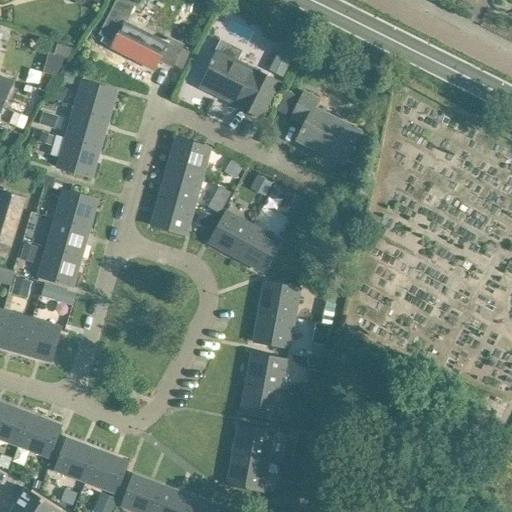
[(112,49),(126,56),(140,62),(142,58),(156,65),(158,60),(172,67),(182,46),(168,39),(166,43),(126,23),(134,7),(119,0),(116,0),(99,35),(115,43),(112,49)]
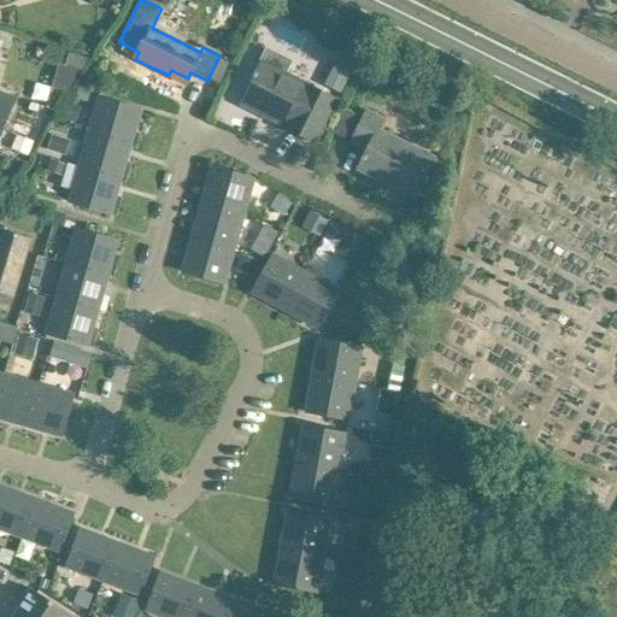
[(266,48),(260,62),(252,78),(254,80),(242,103),(274,118),(271,122),(317,144),(339,100),(286,75),(293,62),(266,48)]
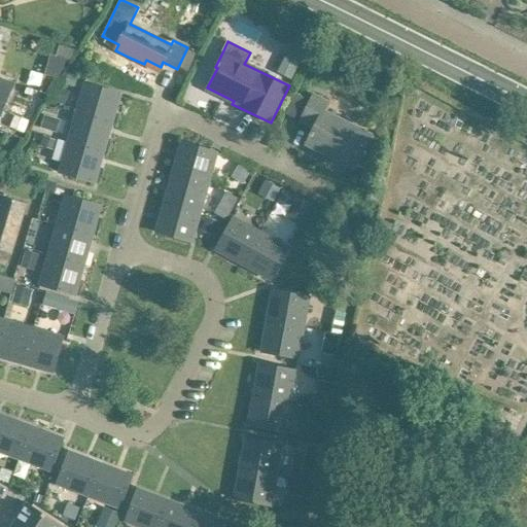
[(0,116),(14,85),(0,80),(0,116)]
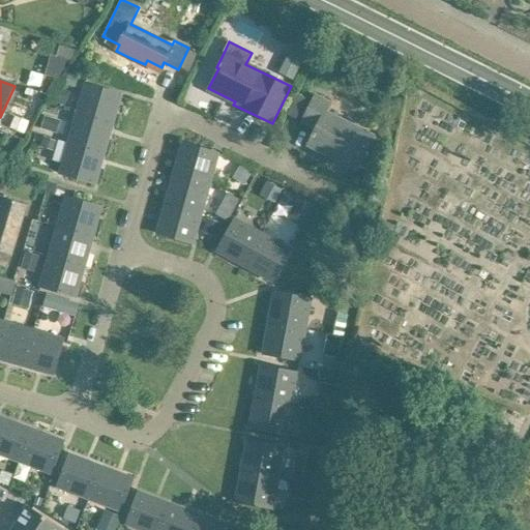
[(77,114),(110,123),(113,111),(116,111),(121,94),(100,89),(85,85),(77,114)]
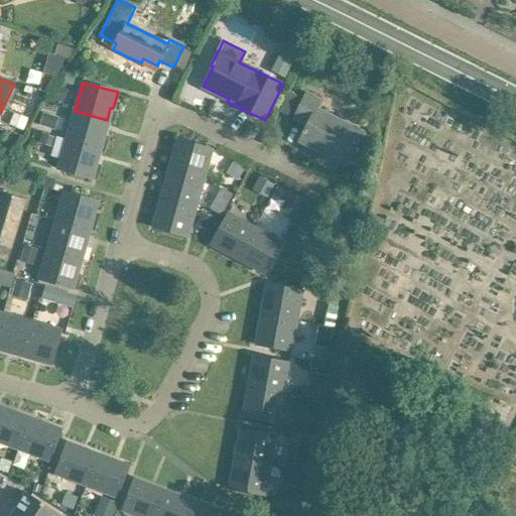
[(296,98),(287,93),(277,112),(286,117),(296,98)]
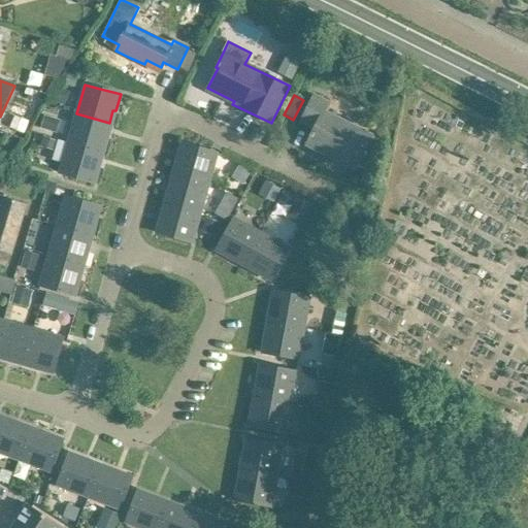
[(331,155),(329,157),(355,170),(372,135),(324,111),(329,102),(314,95),(300,122),(315,129),(312,133),(311,132),(309,136),(310,136),(306,145),(322,154),(323,151),(331,155)]
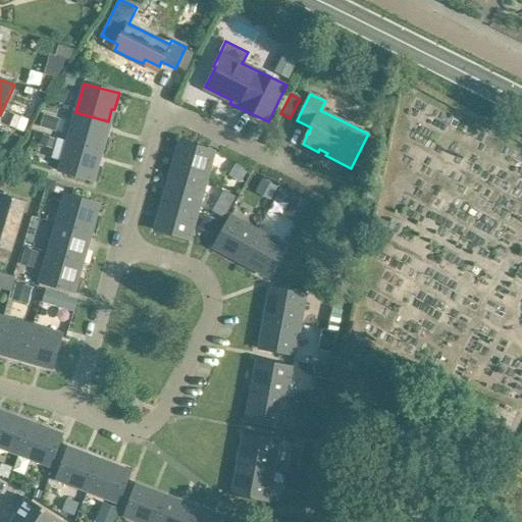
[(110,122),(108,121),(75,112),(67,142),(99,151),(103,138),(106,139),(110,122)]
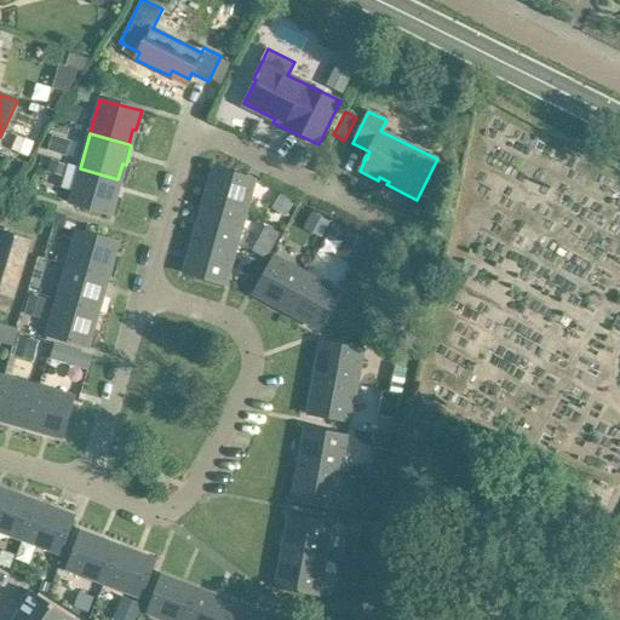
[(121,179),(118,179),(80,168),(72,205),(87,210),(112,216),(112,214),(108,213),(113,199),(116,199),(121,179)]
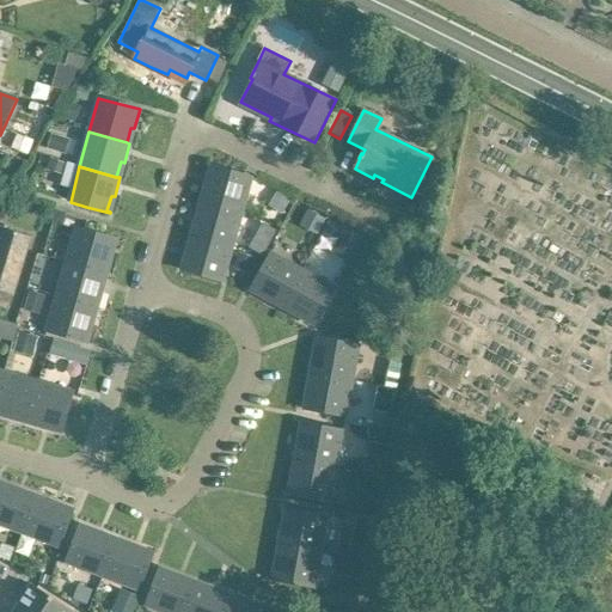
[(249,179),(251,179),(252,178),(210,166),(210,167),(213,169),(209,183),(206,183),(201,202),(203,202),(242,214),(249,188),(246,187),(249,179)]
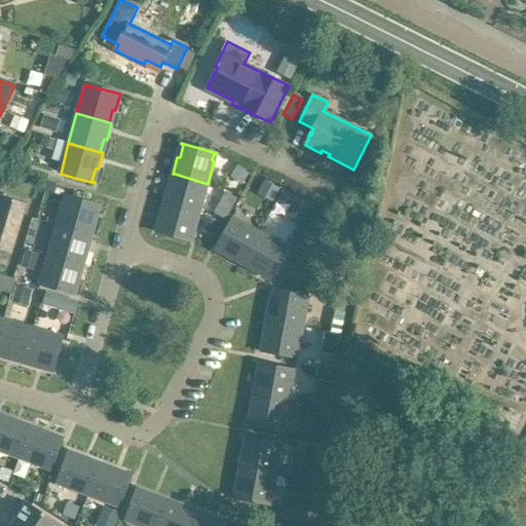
[(199,213),(208,184),(175,174),(172,187),(168,186),(164,202),(166,203),(199,213)]
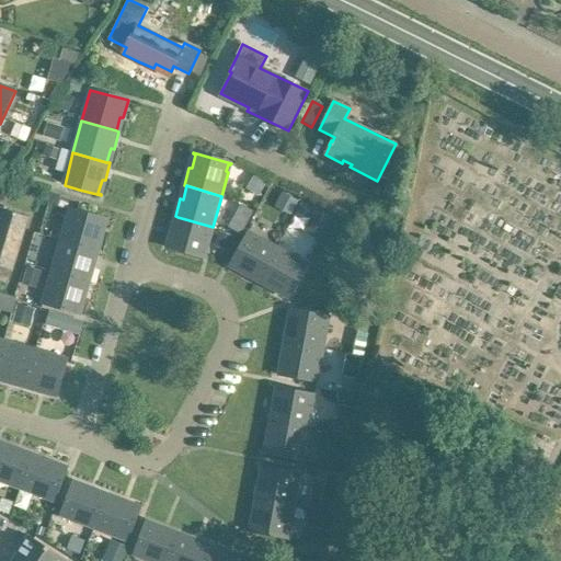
[(49,194),(47,204),(66,209),(68,199),(49,194)]
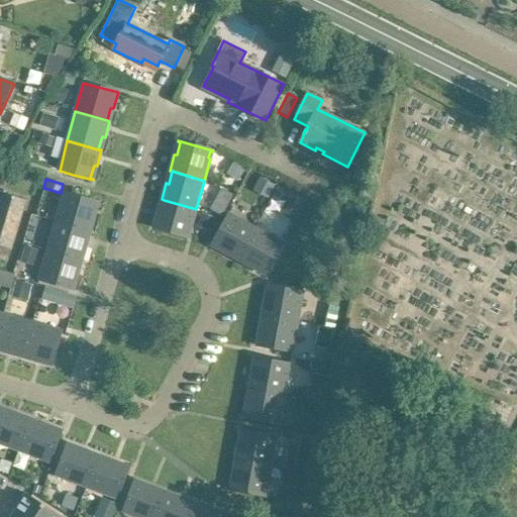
[(277,184),(266,179),(259,193),(270,199),(277,184)]
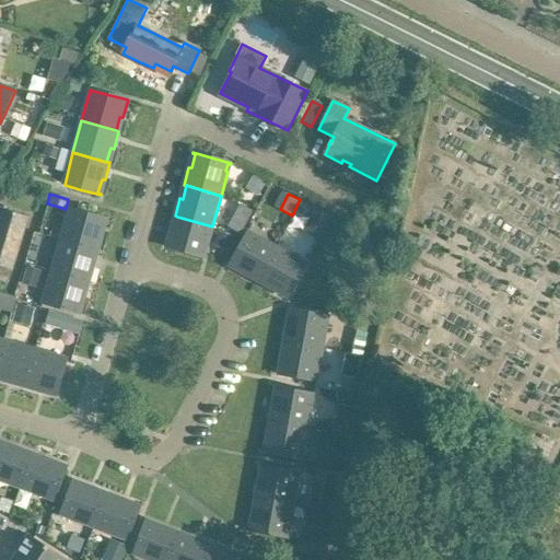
[(0,282),(8,286),(27,217),(0,209),(0,282)]
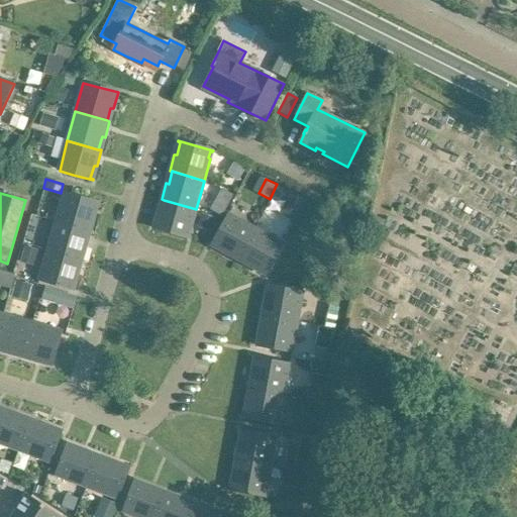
[(56,222),(88,230),(91,218),(94,219),(99,203),(80,197),(63,193),(56,222)]
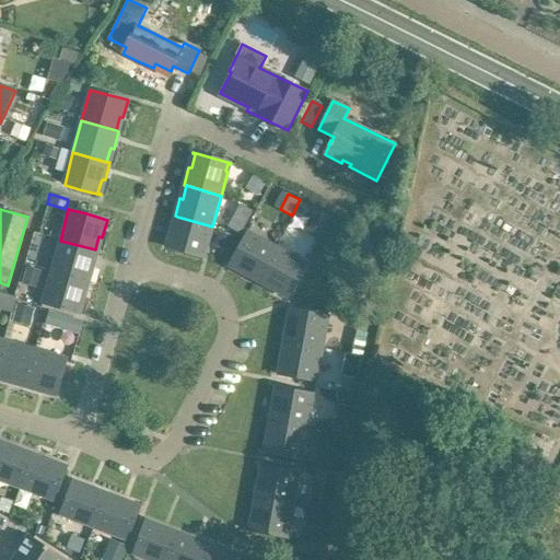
[(315,210),(303,231),(318,240),(330,219),(315,210)]
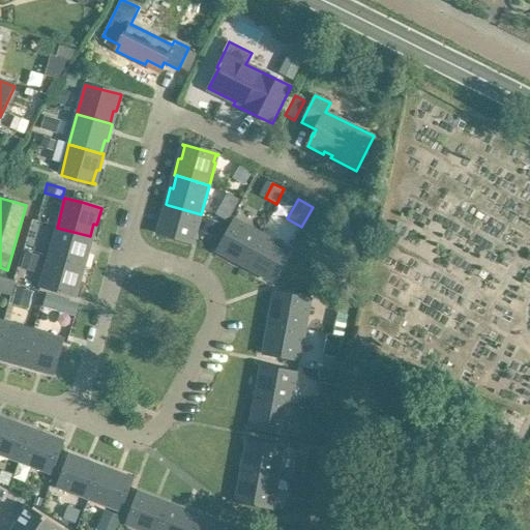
[(193,244),(201,214),(168,205),(165,217),(162,217),(157,234),(193,244)]
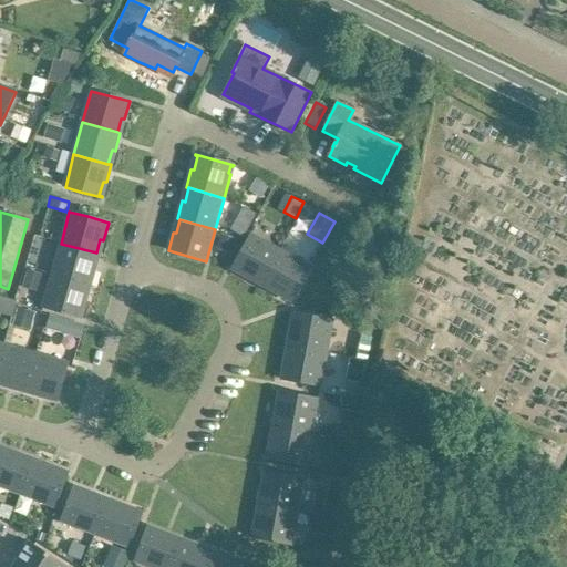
[(264,284),(280,251),(253,235),(243,250),(232,269),(234,270),(235,267),(247,275),(246,277),(263,286),(264,284)]
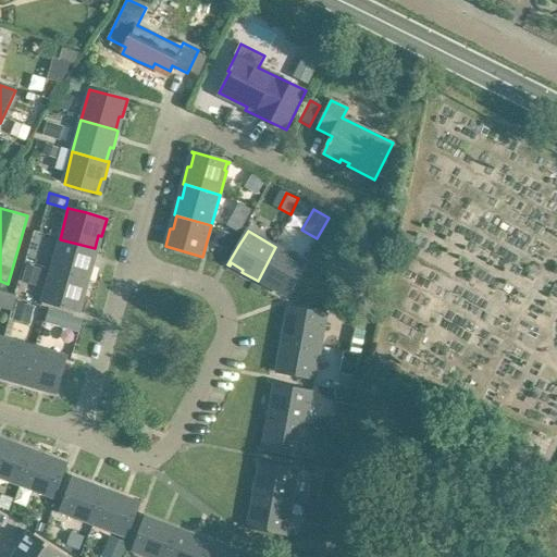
[(97,249),(95,248),(60,239),(52,270),(86,280),(89,265),(93,267),(97,249)]
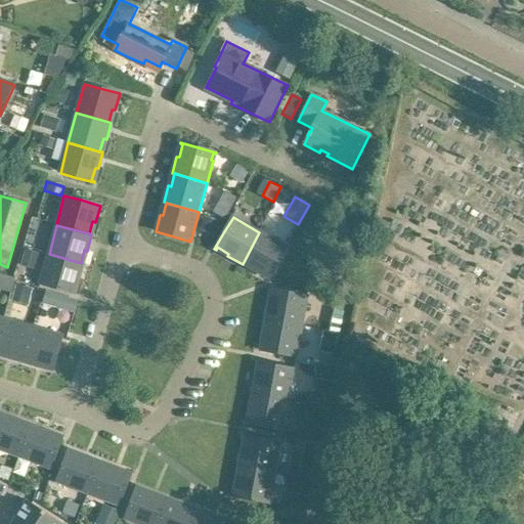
[(259,232),(244,262),(255,268),(254,270),(269,278),(278,261),(286,249),(259,232)]
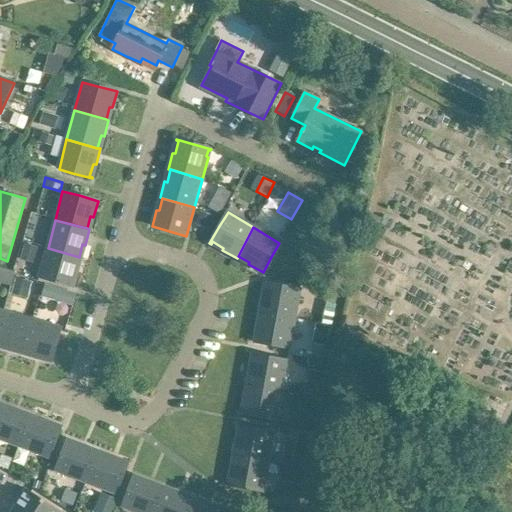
[(81,258),(79,257),(48,248),(40,278),(54,282),(73,287),(73,286),(70,285),(74,273),(77,274),(81,258)]
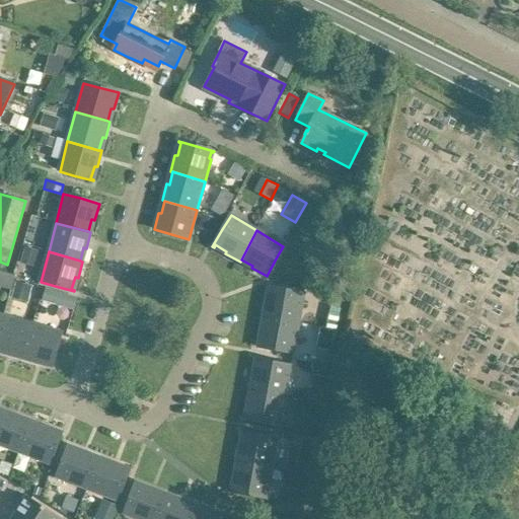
[(27,301),(31,285),(14,281),(10,297),(27,301)]
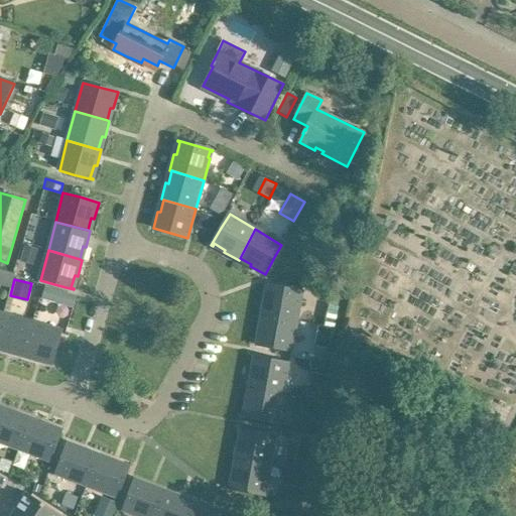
[(264,316),(296,321),(302,291),(267,285),(266,286),(269,286),(267,299),(264,299),(261,315),(264,316)]
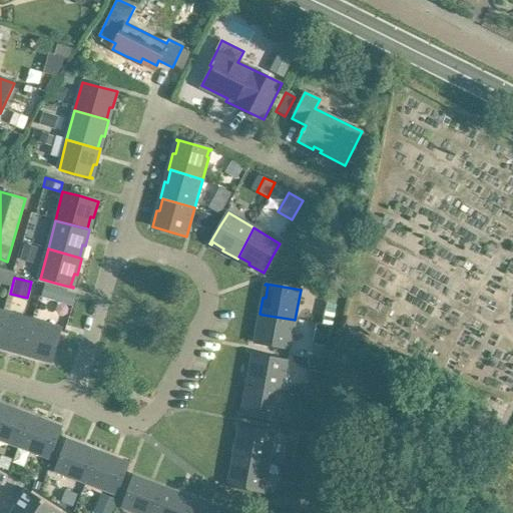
[(61,291),(44,286),(42,295),(58,300),(61,291)]
